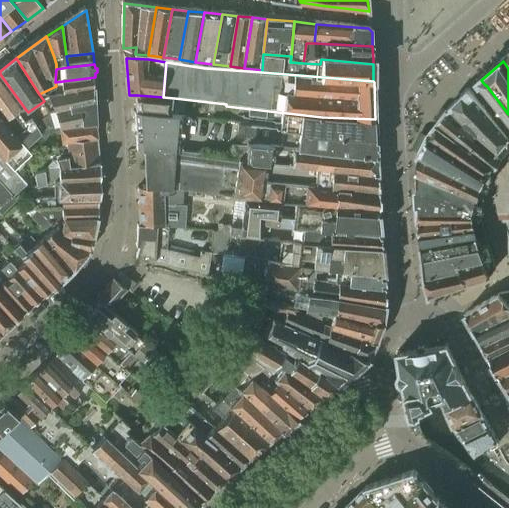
[(0,74),(0,113),(28,150),(43,136),(41,134),(37,127),(32,118),(28,112),(26,110),(0,74)]
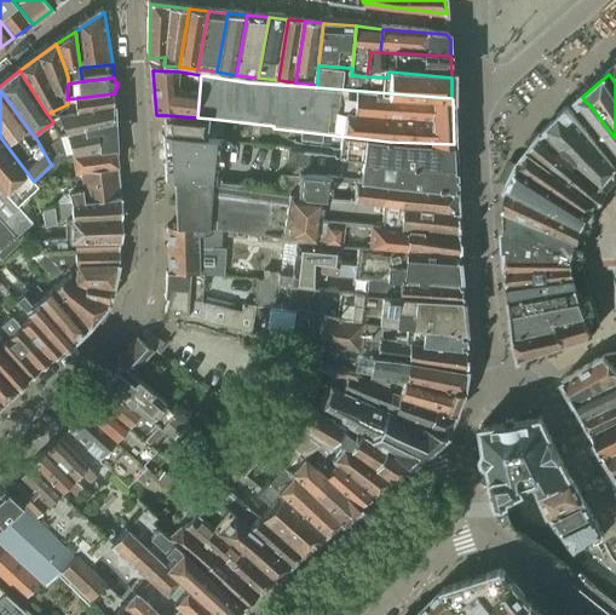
[(115,93),(76,98),(78,114),(86,113),(115,109),(115,93)]
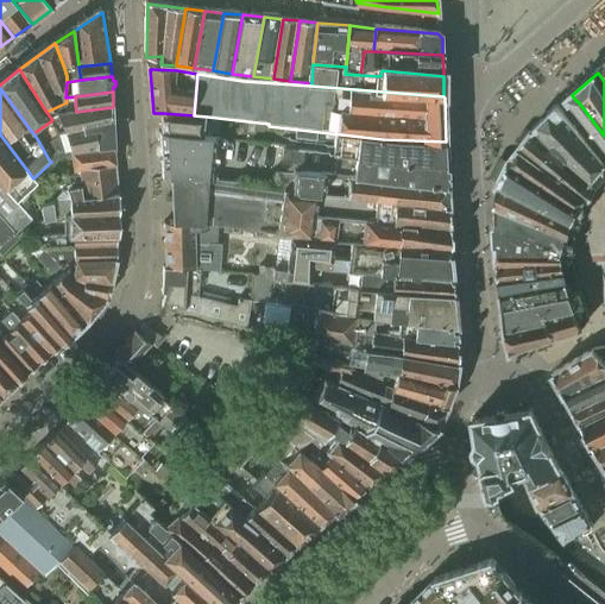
[(76,112),(58,114),(67,133),(73,152),(114,148),(115,148),(114,123),(113,107),(84,111),(76,112)]
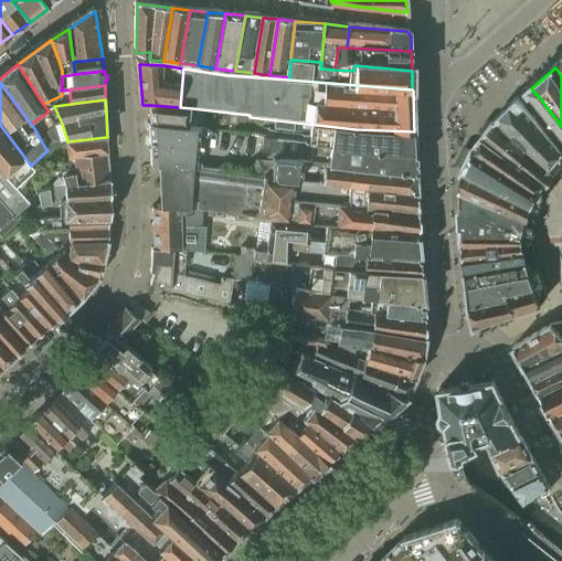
[(499,123),(498,124),(505,129),(557,179),(561,173),(561,154),(526,107),(527,107),(520,101),(519,102),(498,123),(499,123)]
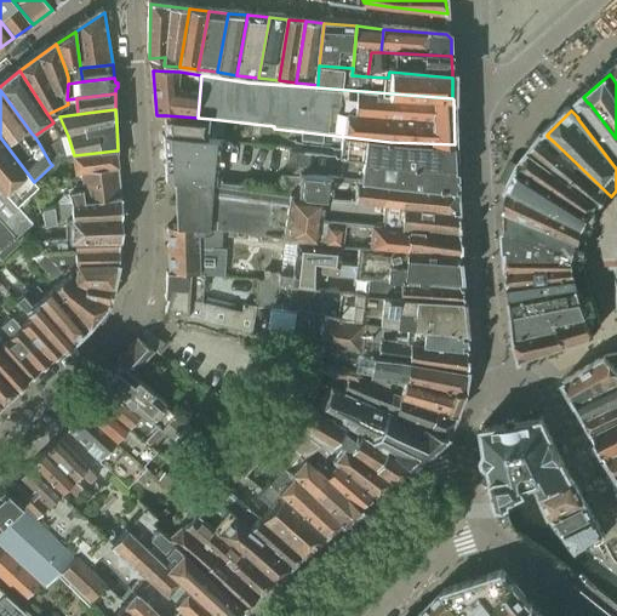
[(182,117),(166,115),(166,138),(192,141),(207,142),(211,119),(198,118),(182,117)]
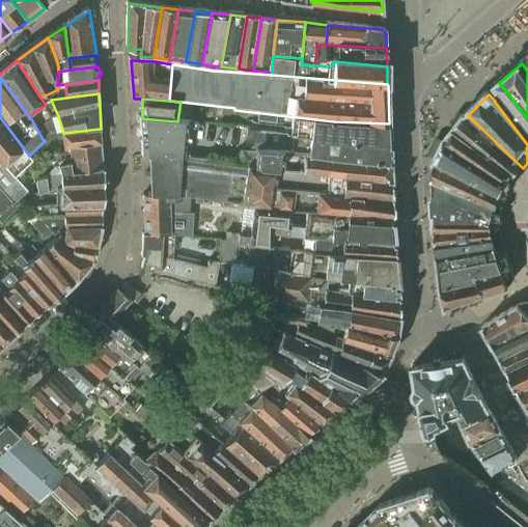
[(46,105),(29,116),(33,122),(38,132),(43,139),(57,134),(53,120),(54,118),(46,105)]
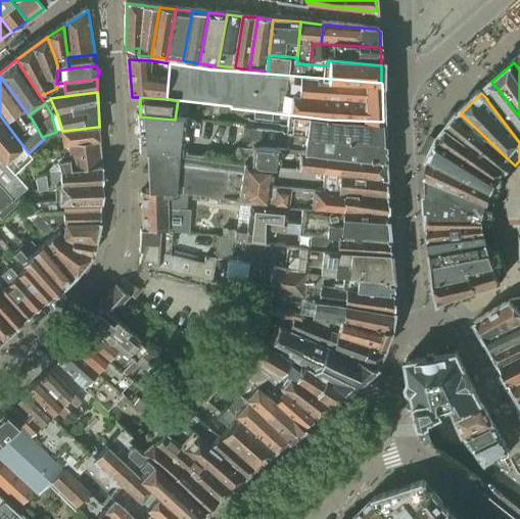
[(257,111),(256,121),(274,123),(275,113),(257,111)]
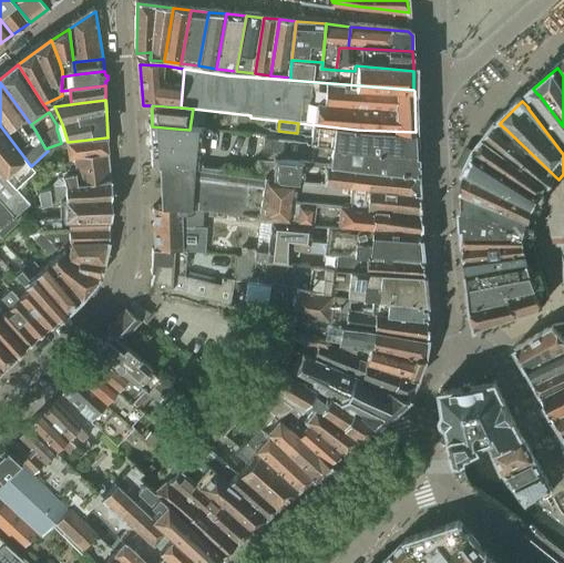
[(352,150),(418,154),(416,132),(357,130),(298,123),(297,133),(278,131),(278,136),(277,140),(278,140),(352,150)]
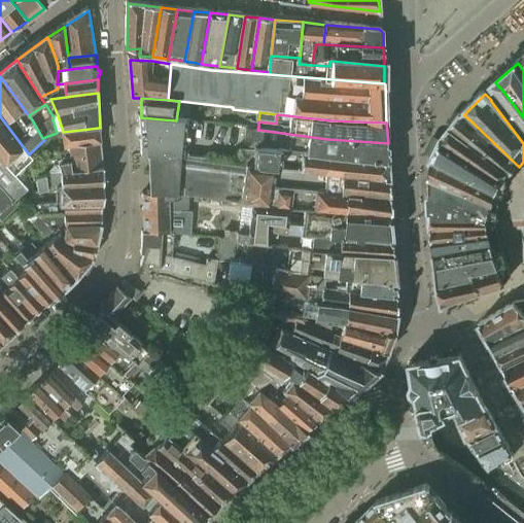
[(463,115),(453,129),(513,174),(519,167),(470,120),(464,115),(463,115)]
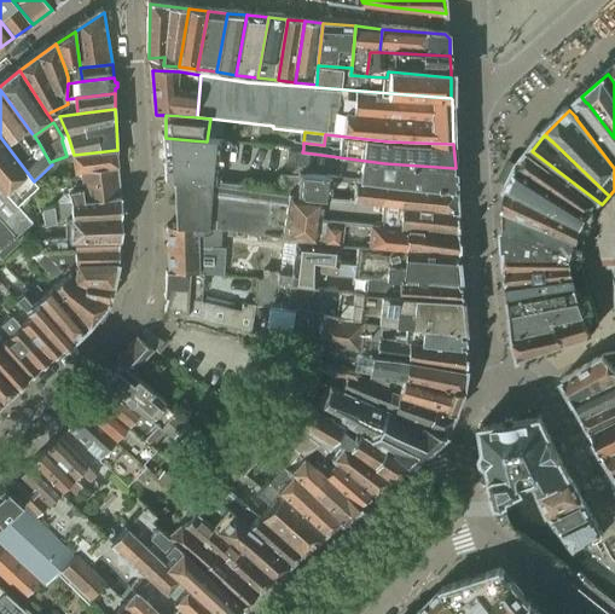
[(0,137),(0,186),(3,190),(23,213),(32,204),(23,195),(36,184),(34,181),(0,137)]
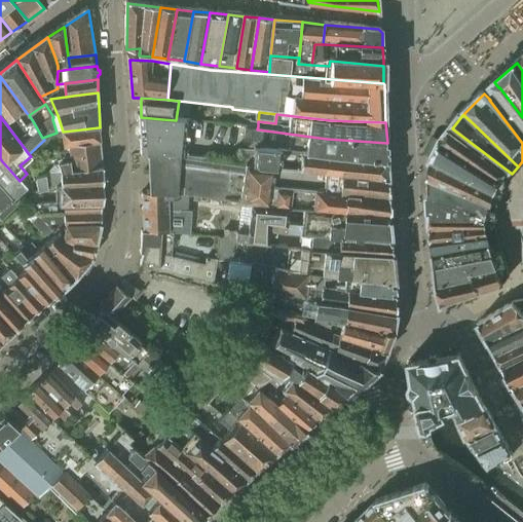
[(141,117),(139,117),(141,155),(143,154),(145,155),(150,155),(164,156),(183,157),(184,157),(185,145),(186,144),(187,144),(188,143),(189,143),(189,141),(190,141),(190,140),(191,122),(176,120),(162,119),(141,117)]
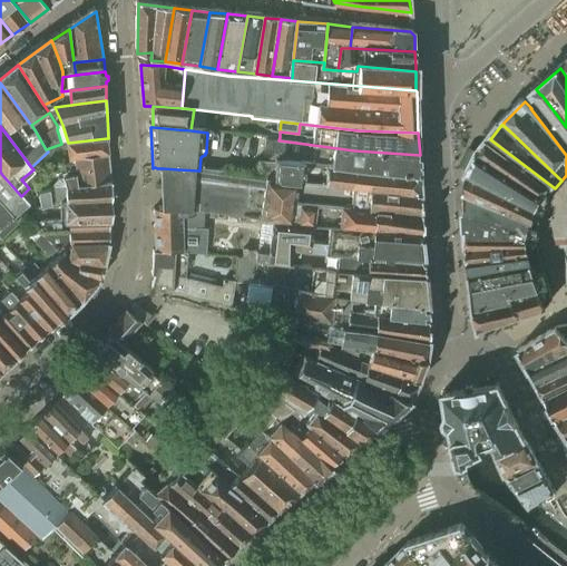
[(61,144),(46,149),(48,152),(50,157),(55,155),(56,152),(69,149),(71,162),(76,160),(109,156),(107,138),(68,143),(61,144)]
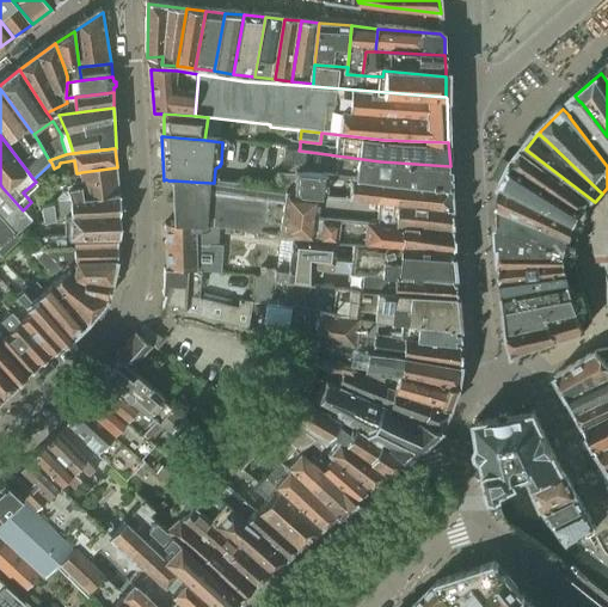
[(288,149),(287,164),(299,166),(300,151),(299,151),(288,149)]
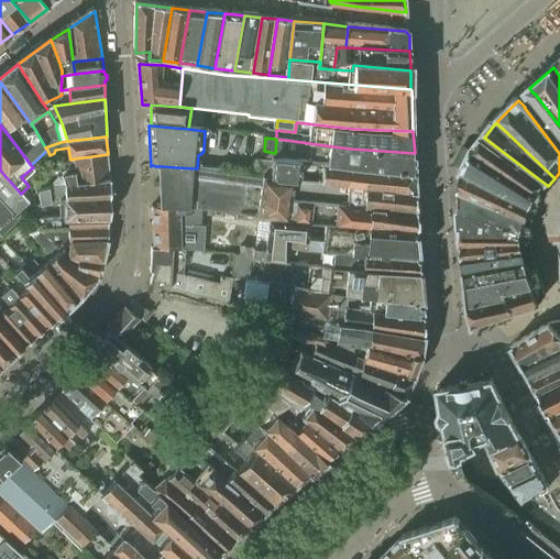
[(484,138),(474,151),(544,194),(548,186),(484,138)]
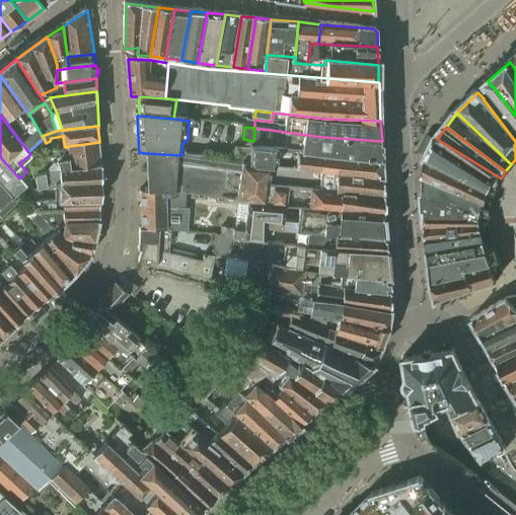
[(253,141),(252,145),(382,159),(382,141),(322,137),(254,128),(253,141)]
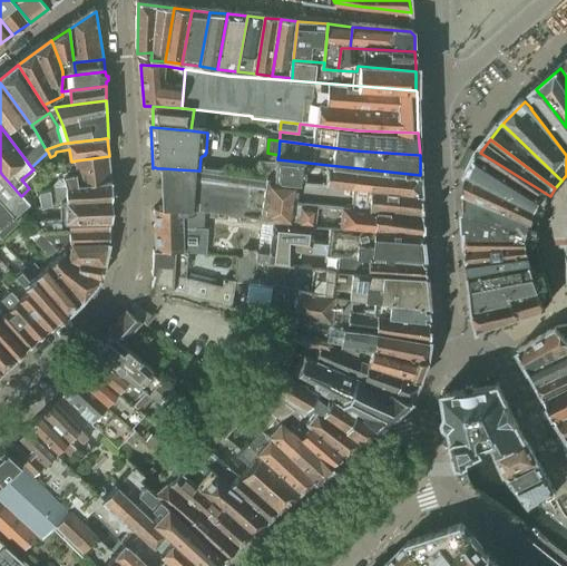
[(480,153),(470,173),(547,211),(550,196),(480,153)]
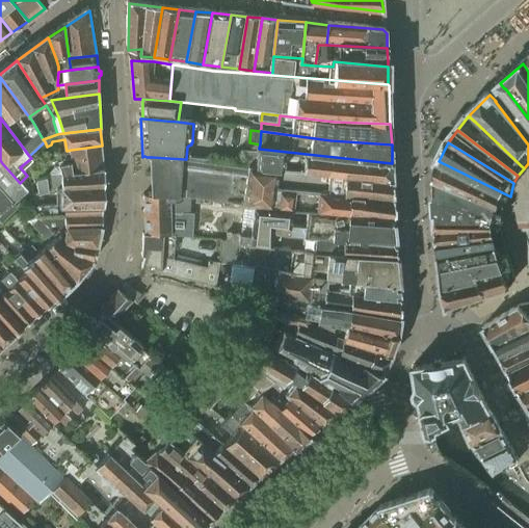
[(102,146),(71,150),(73,162),(103,159),(102,146)]
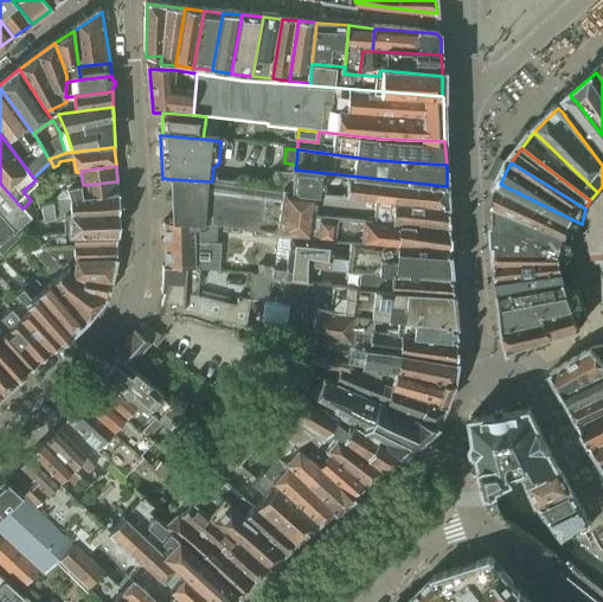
[(295,175),(293,190),(448,209),(447,186),(295,170),(295,175)]
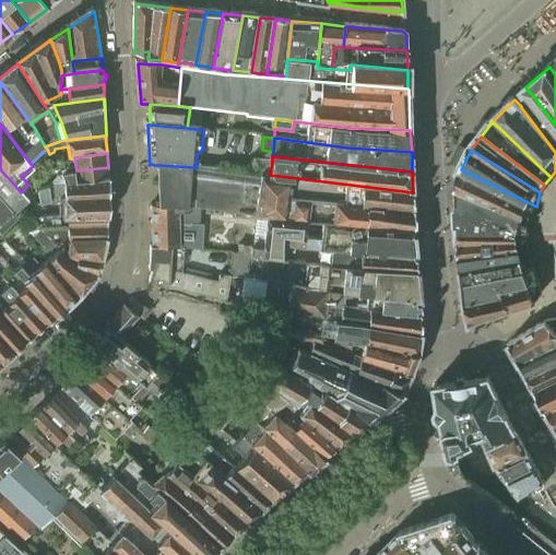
[(256,161),(255,174),(263,175),(270,175),(272,162),(256,161)]
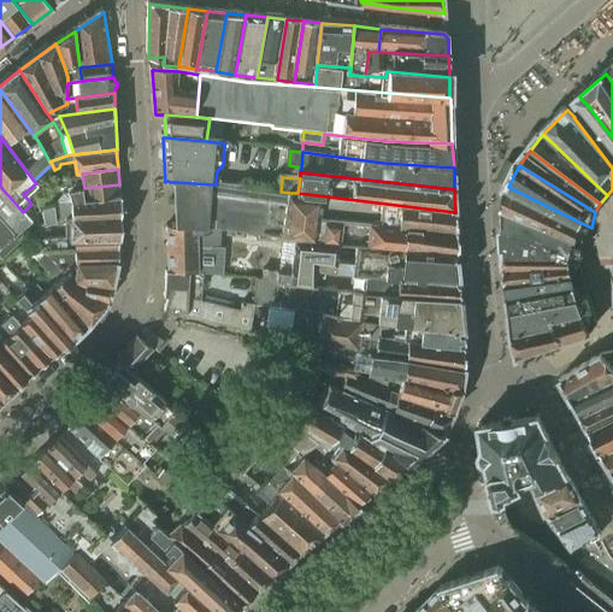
[(193,183),(176,182),(177,229),(199,230),(219,231),(220,206),(227,207),(236,206),(239,187),(222,184),(216,184),(214,184),(193,183)]
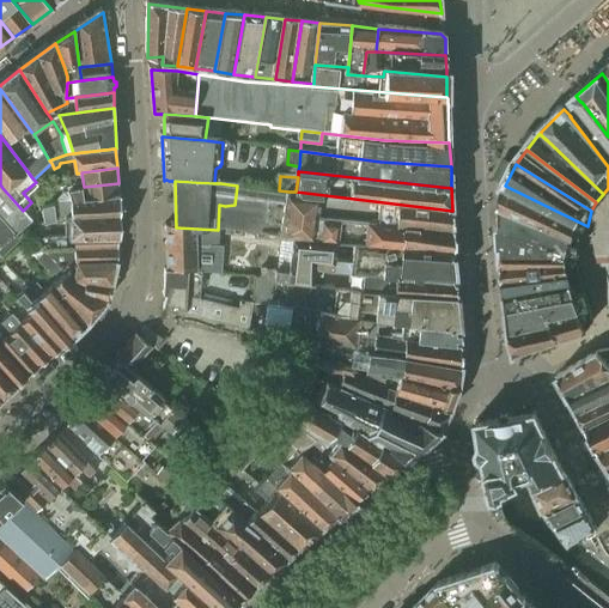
[(119,183),(84,187),(85,188),(86,201),(121,198),(121,195),(119,183)]
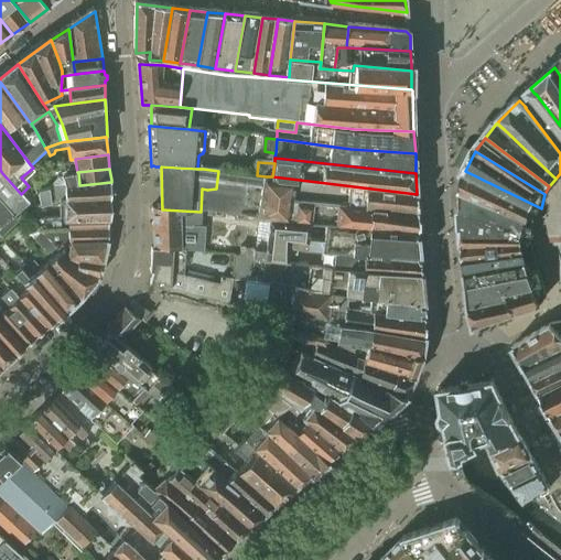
[(0,201),(17,219),(32,206),(21,194),(2,173),(0,170),(0,201)]
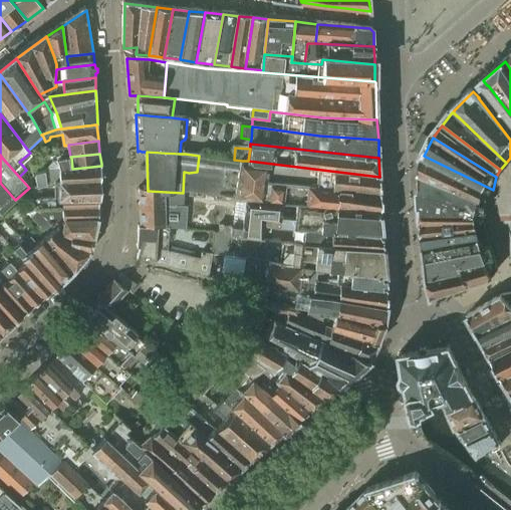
[(184,172),(183,193),(193,194),(237,200),(242,161),(234,160),(199,156),(197,172),(189,173),(184,172)]
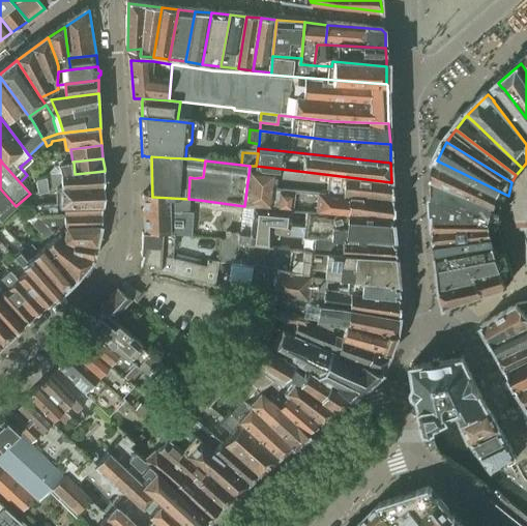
[(437,161),(435,180),(503,207),(508,196),(437,161)]
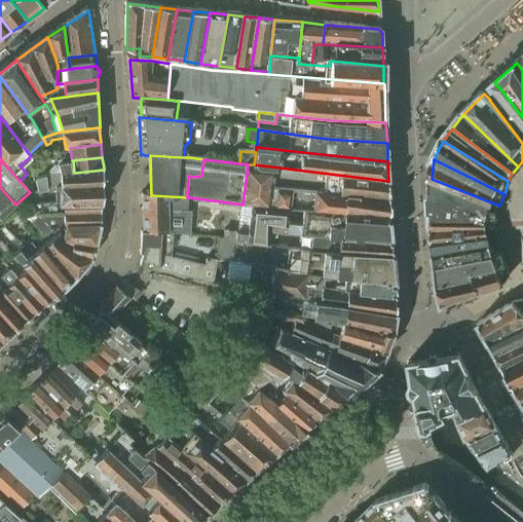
[(50,178),(38,181),(40,194),(63,187),(103,185),(104,185),(104,170),(74,173),(73,161),(69,162),(64,165),(63,161),(59,162),(61,166),(55,168),(49,175),(50,178)]
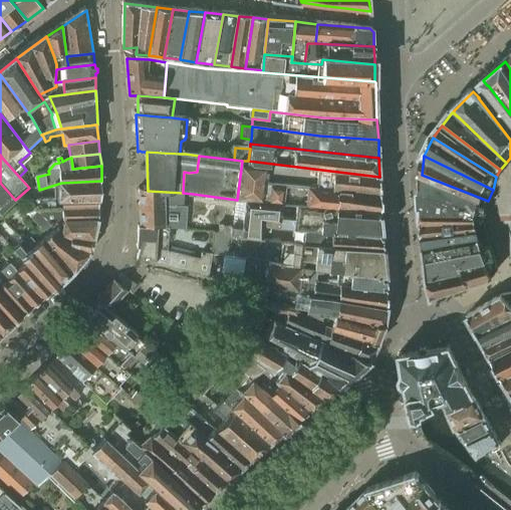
[(242,161),(237,200),(247,201),(285,206),(298,207),(381,214),(379,177),(248,161),(242,161)]
